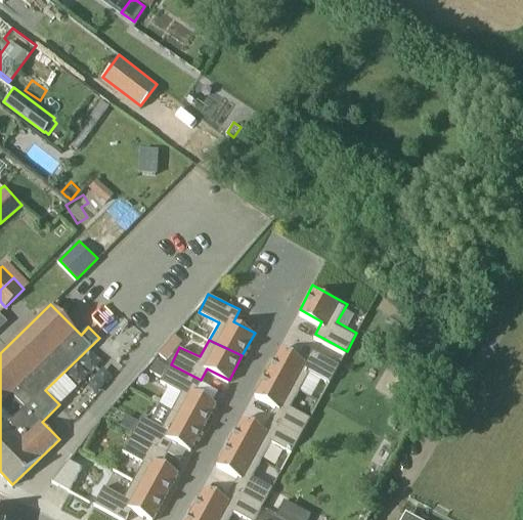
[(173,351),(165,344),(159,351),(167,358),(173,351)]
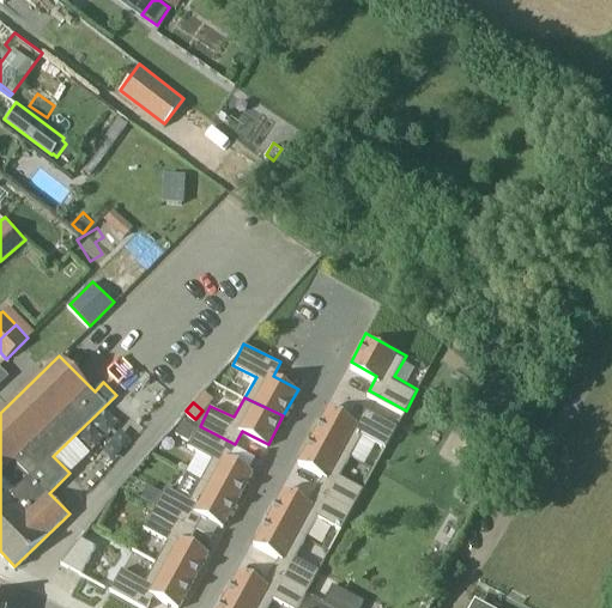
[(313,431),(351,451),(363,431),(387,444),(399,424),(363,403),(355,417),(328,402),(313,431)]
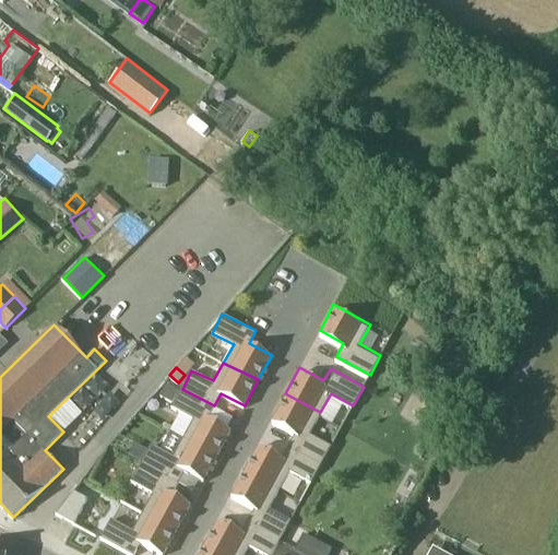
[(174,401),(180,389),(167,382),(161,393),(174,401)]
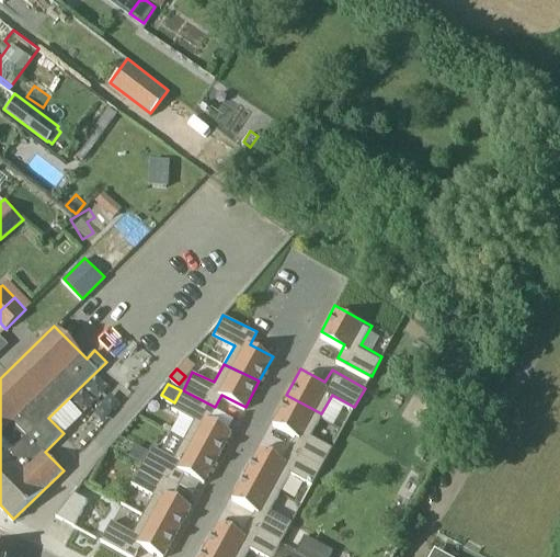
[(185,439),(218,456),(232,431),(209,420),(215,407),(183,390),(172,409),(194,420),(185,439)]
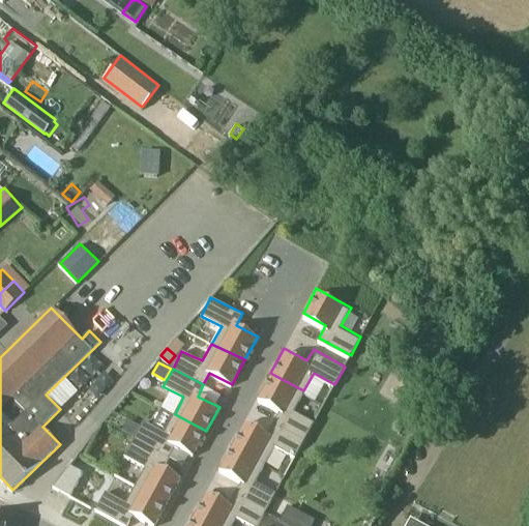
[(272,419),(304,437),(315,418),(294,408),(303,390),(270,373),(258,397),(278,408),(272,419)]
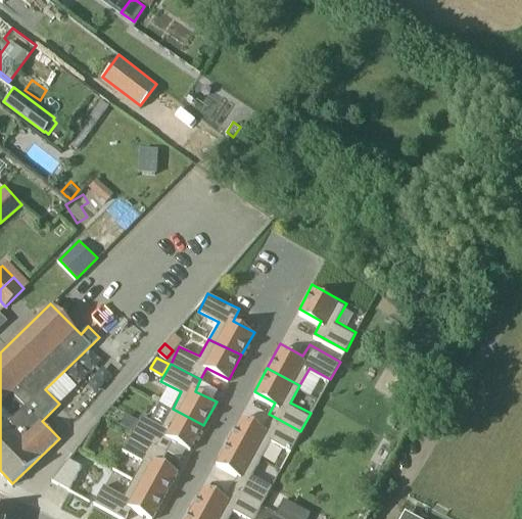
[(410,400),(420,383),(405,374),(394,391),(410,400)]
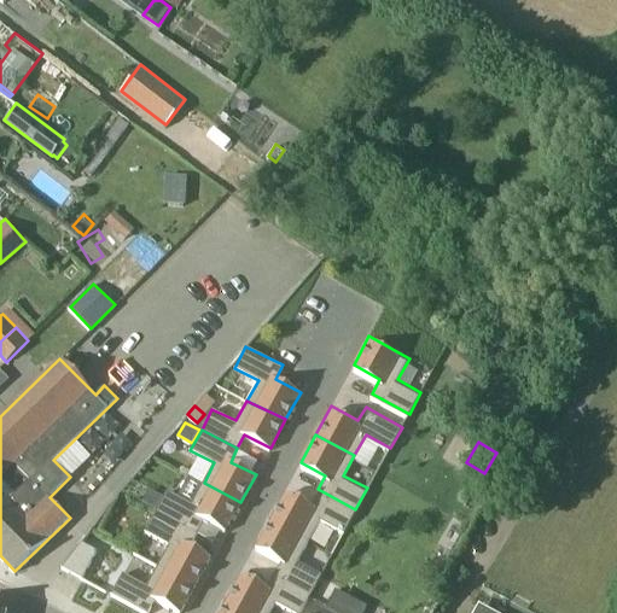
[(168,489),(157,511),(191,529),(198,515),(222,527),(240,502),(204,483),(192,502),(168,489)]
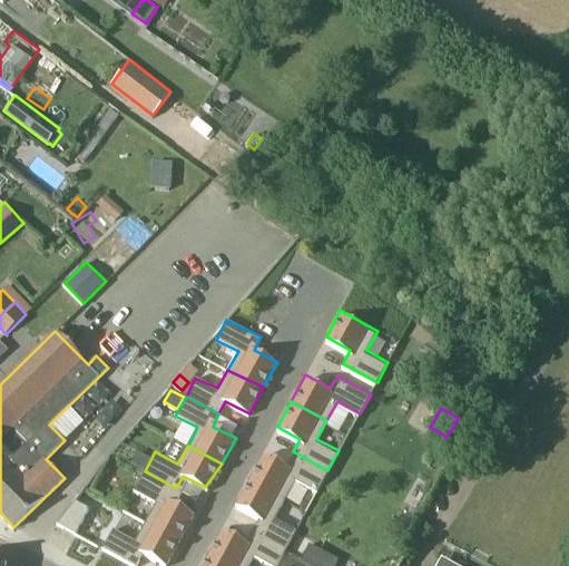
[(145,468),(150,457),(138,450),(131,461),(145,468)]
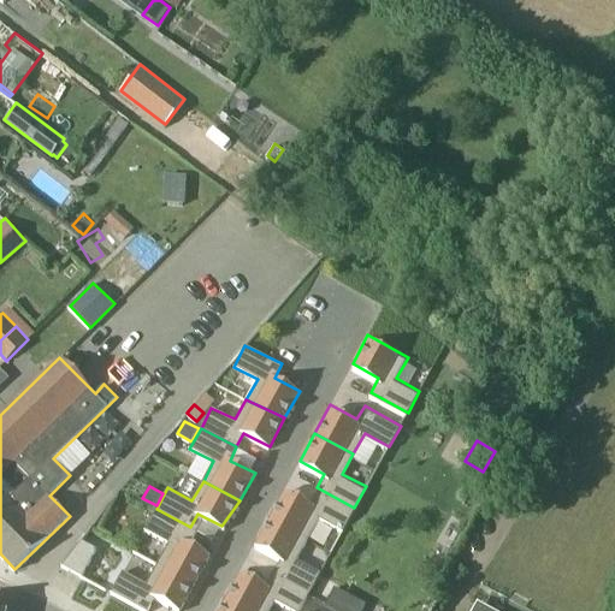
[(270,517),(308,537),(319,516),(342,529),(354,508),(317,487),(309,502),(285,490),(270,517)]
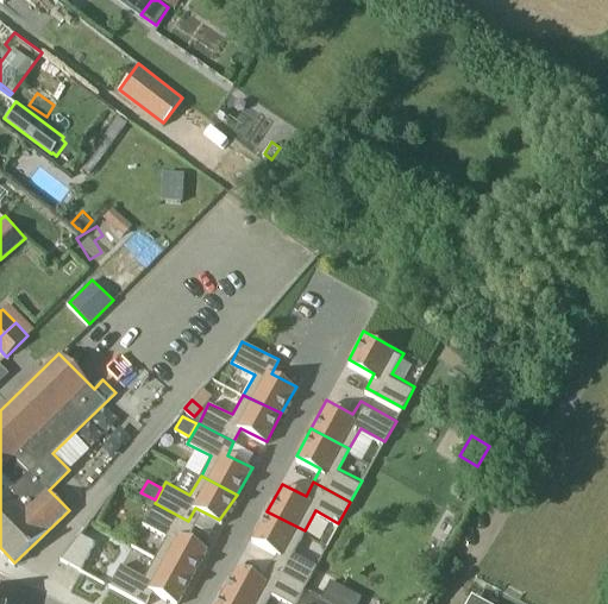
[(186,573),(192,576),(206,548),(181,535),(188,521),(155,503),(143,523),(165,535),(155,557),(186,573)]
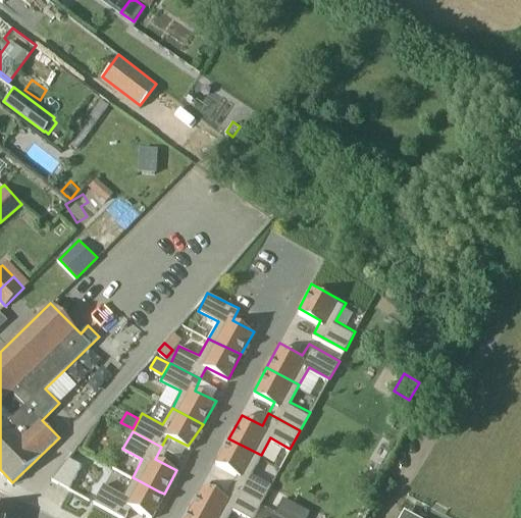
[(230,484),(262,501),(271,483),(252,472),(261,455),(228,438),(216,462),(237,473),(230,484)]
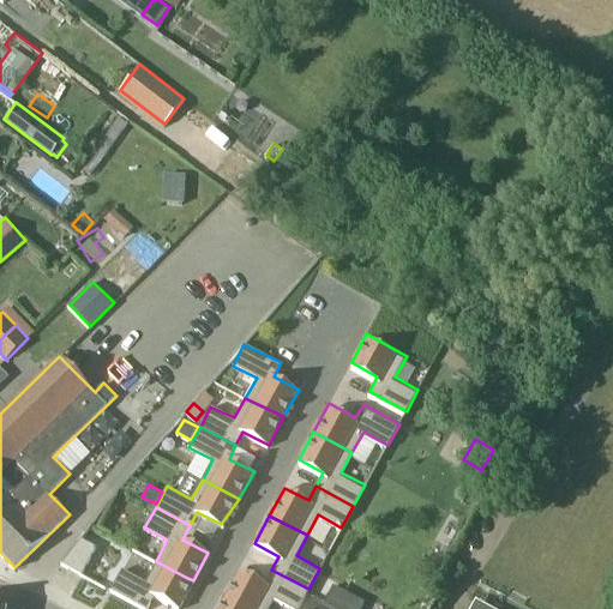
[(97,547),(82,537),(61,562),(82,573),(97,547)]
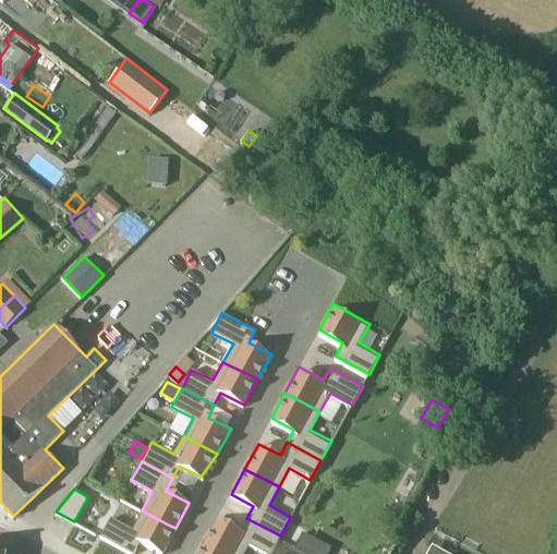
[(100,538),(131,553),(133,553),(140,542),(161,553),(176,528),(142,510),(132,529),(110,518),(100,538)]
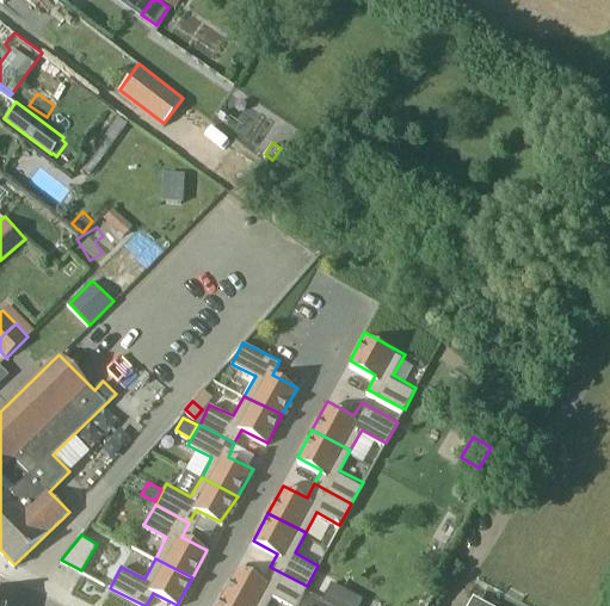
[(223,595),(244,605),(265,605),(272,594),(293,605),(295,605),(307,586),(270,567),(263,581),(239,568),(223,595)]
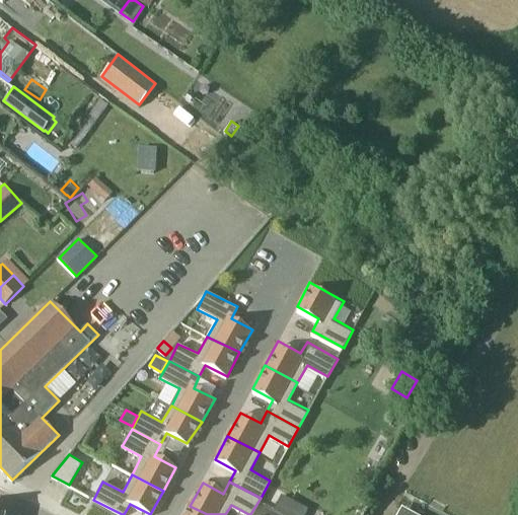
[(289,514),(297,500),(283,492),(274,508),(268,505),(262,514),(289,514)]
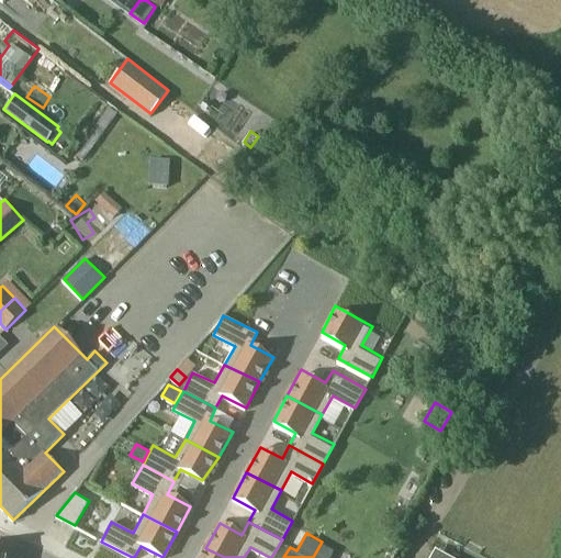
[(327,557),(333,548),(322,542),(313,557),(327,557)]
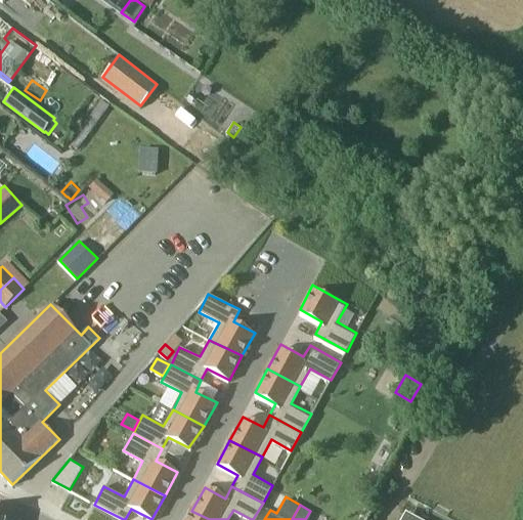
[(209,519),(191,511),(186,519),(209,519)]
